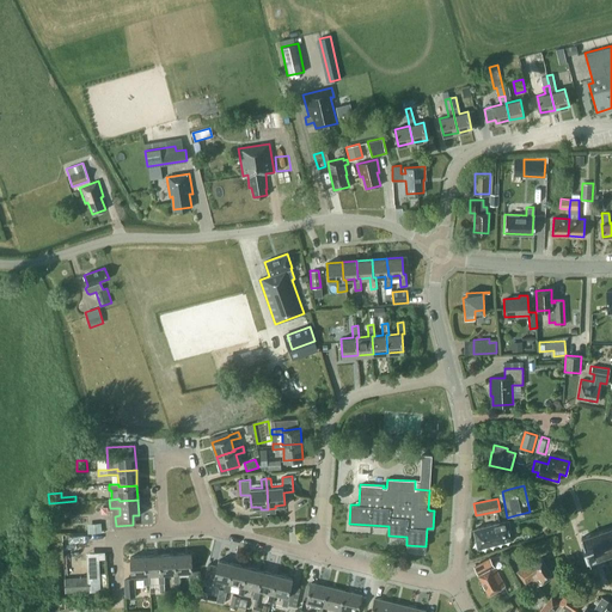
[(508,520),(473,528),(478,548),(513,538),(508,520)]
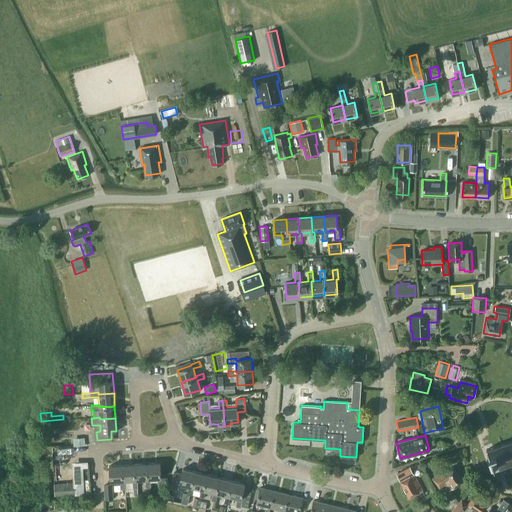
[(488,456),(490,463),(491,463),(493,469),(511,462),(511,440),(486,449),(488,456)]
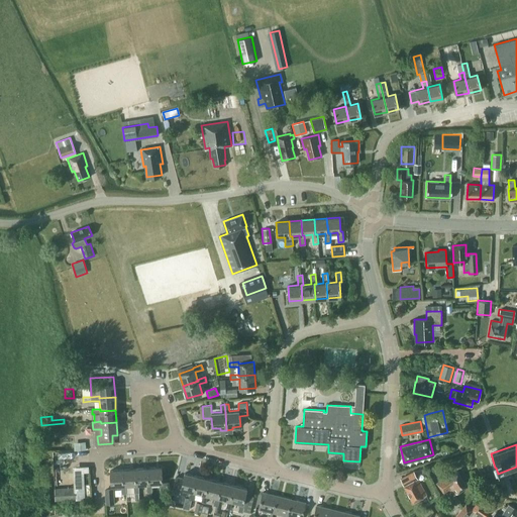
[(162,467),(148,468),(149,484),(151,484),(160,483),(160,491),(170,491),(170,482),(163,482),(162,467)]
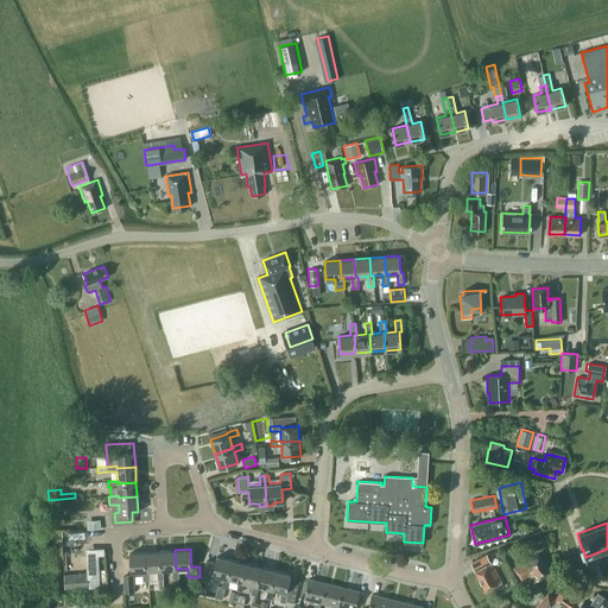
[(173,578),(178,578),(178,569),(176,569),(175,550),(160,551),(162,569),(163,569),(172,569),(173,578)]
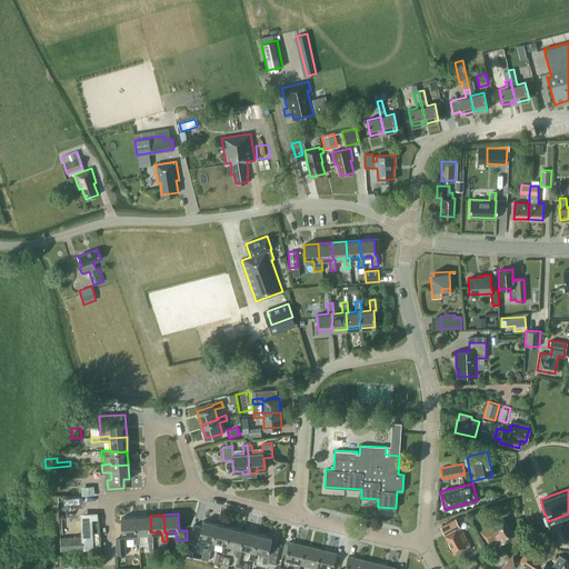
[(153,541),(152,532),(151,532),(150,516),(136,517),(137,533),(139,533),(147,533),(148,542),(153,541)]
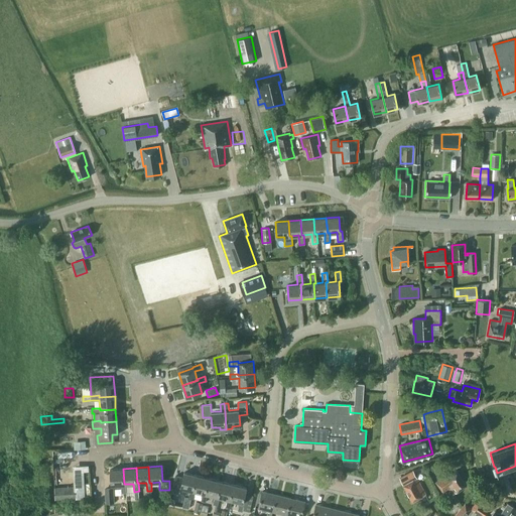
[(126,492),(126,484),(124,484),(123,469),(110,469),(111,485),(121,484),(121,492),(126,492)]
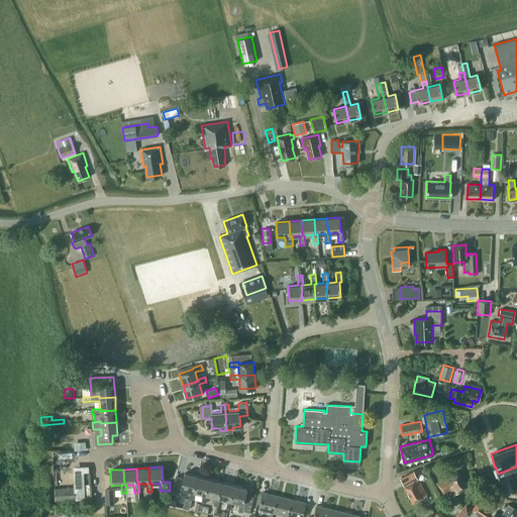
[(404,486),(413,502),(423,497),(426,495),(414,472),(401,478),(404,485),(404,486)]
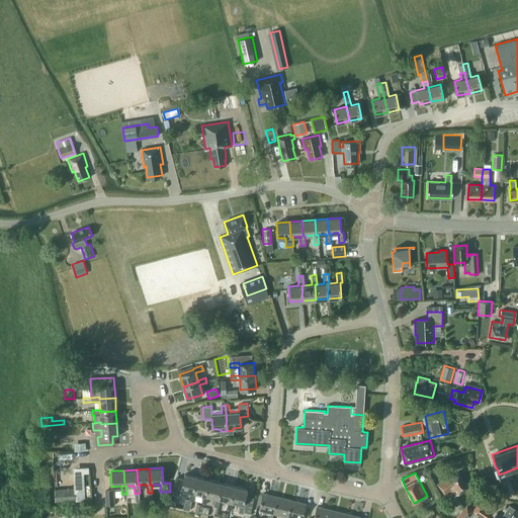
[(437,483),(444,494),(450,490),(454,496),(467,487),(458,472),(450,479),(448,476),(437,483)]
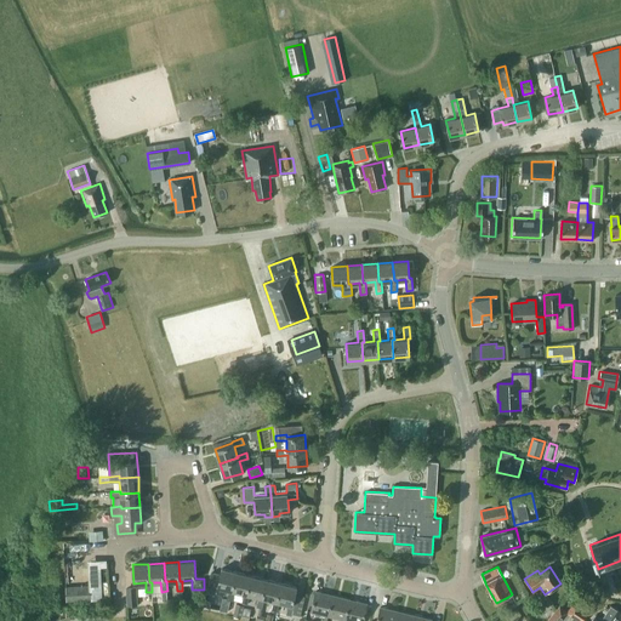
[(232,600),(234,591),(232,590),(237,571),(222,568),(220,574),(211,573),(206,591),(216,593),(217,586),(229,590),(227,599),(232,600)]
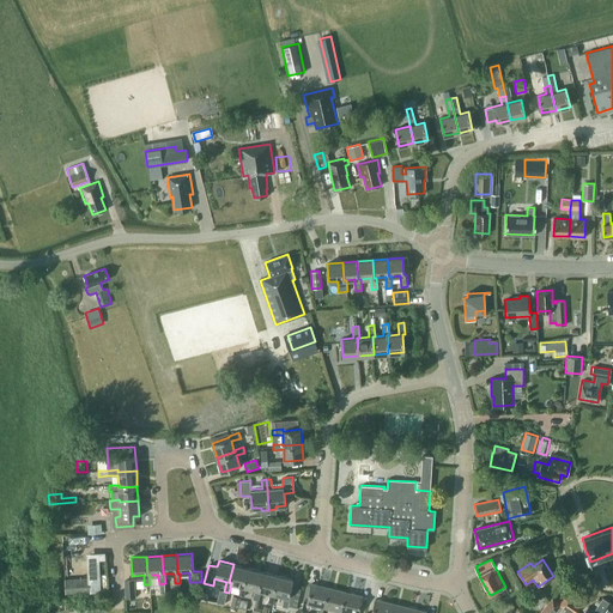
[(244,596),(246,587),(244,586),(248,568),(234,564),(229,582),(231,583),(241,586),(238,595),(244,596)]
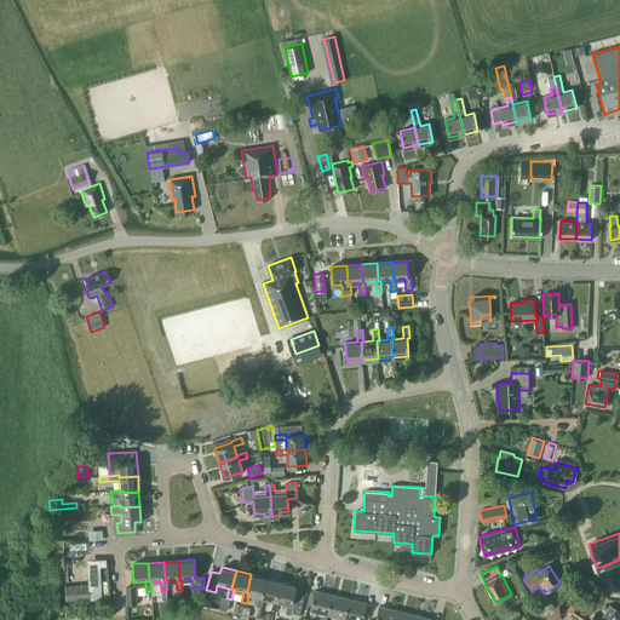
[(262,607),(264,597),(262,596),(267,578),(251,574),(247,592),(248,593),(258,596),(256,606),(262,607)]
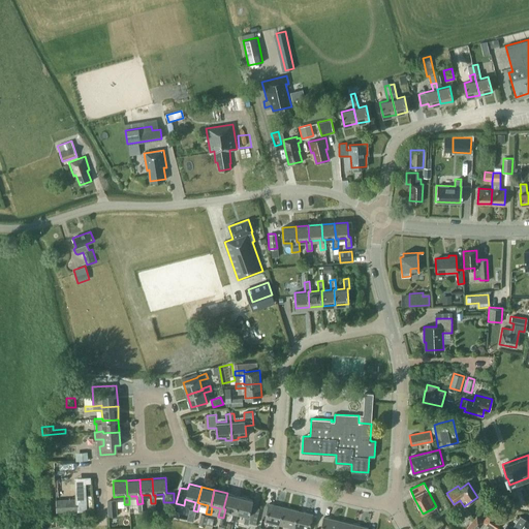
[(236,521),(238,512),(236,511),(240,496),(227,493),(223,508),(225,509),(232,511),(231,520),(236,521)]
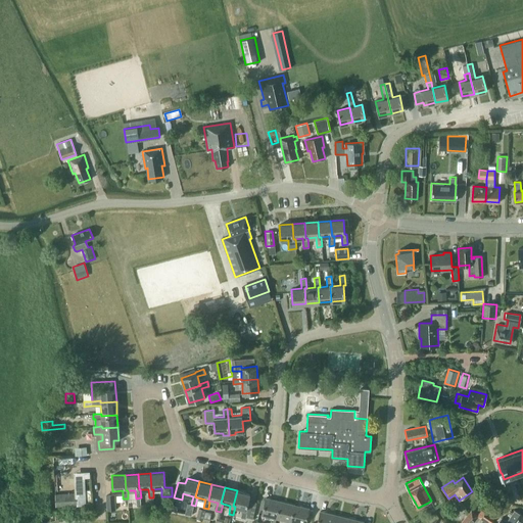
[(243,509),(241,517),(245,518),(246,514),(253,515),(255,507),(247,505),(249,493),(237,490),(233,506),(235,507),(243,509)]
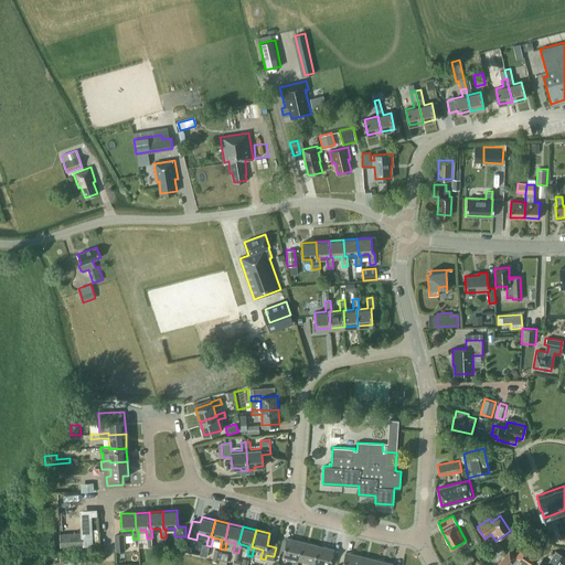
[(92,532),(82,533),(83,545),(93,544),(92,532)]
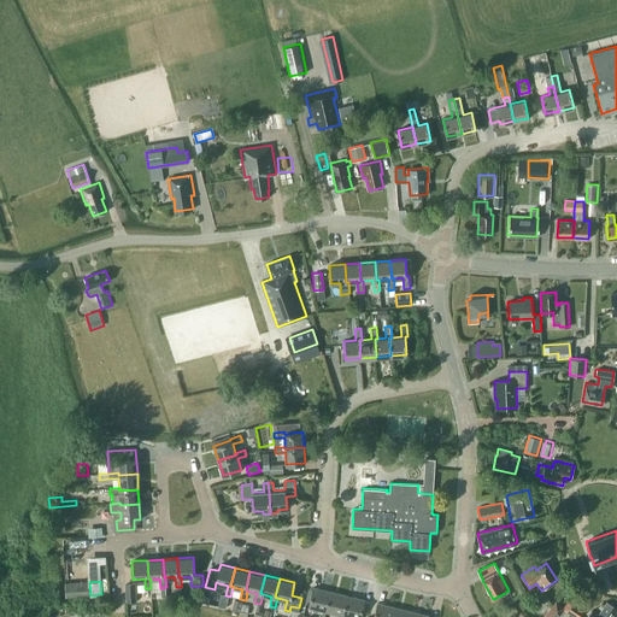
[(90,595),(89,582),(65,583),(66,597),(90,595)]
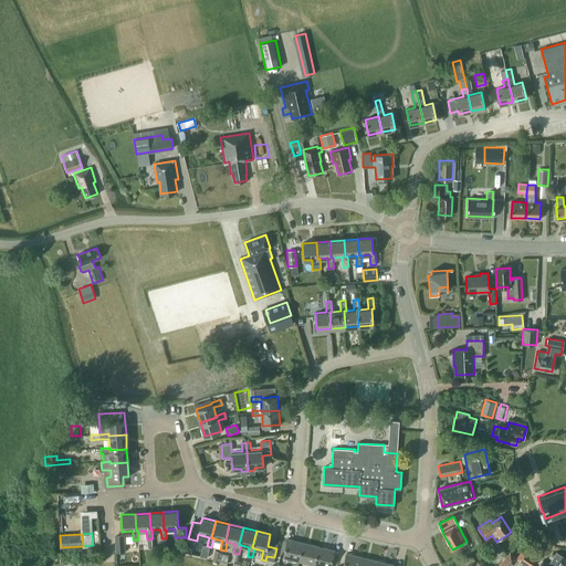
[(123,534),(115,535),(116,552),(124,551),(123,534)]
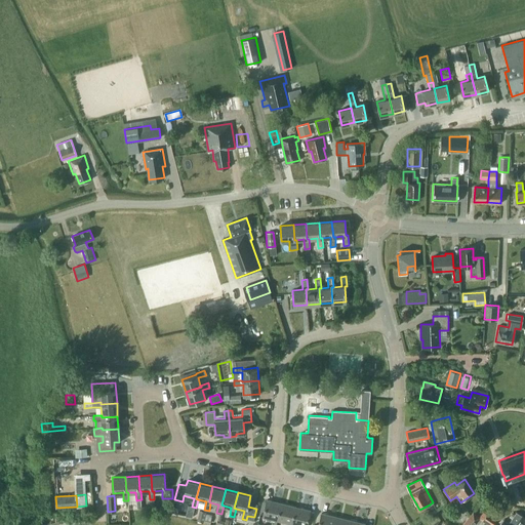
[(276,524),(277,520),(281,503),(267,499),(263,517),(273,519),(271,524),(276,524)]
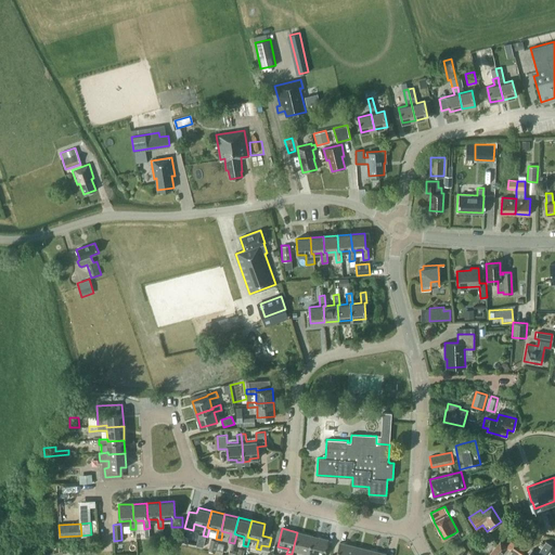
[(308,554),(313,536),(297,532),(293,550),(304,553),(302,554),(308,554)]
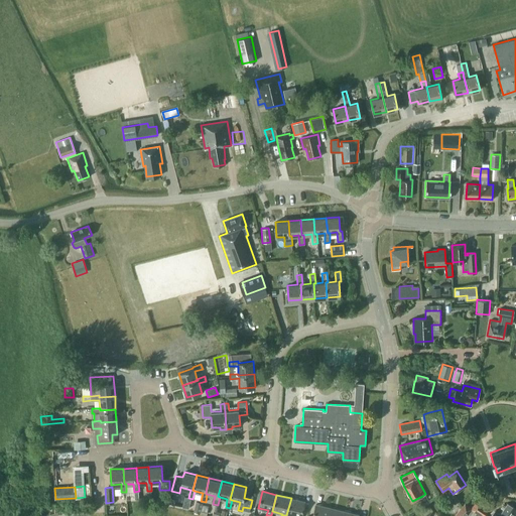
[(291,498),(286,515),(291,515),(300,515),(304,501),(291,498)]
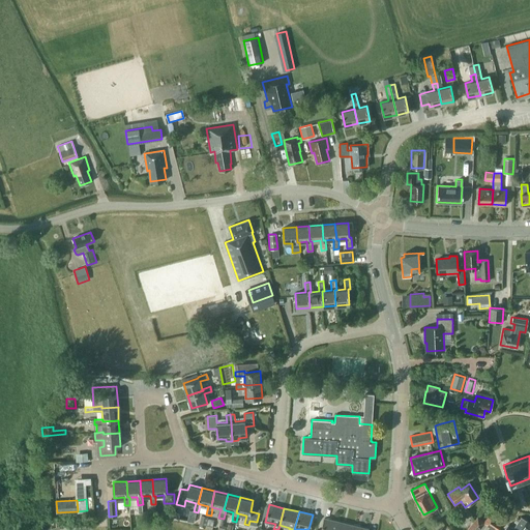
[(498,529),(503,523),(490,513),(483,522),(477,517),(466,529),(476,529),(480,526),(483,528),(487,524),(494,529),(498,529)]
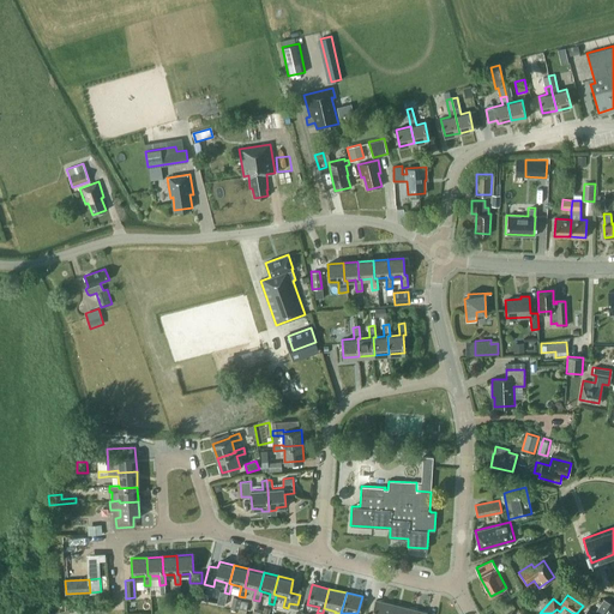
[(238,611),(240,599),(234,596),(230,608),(238,611)]
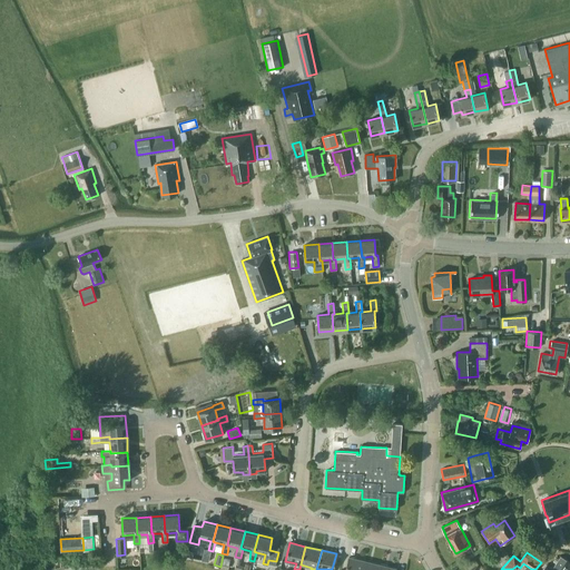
[(569,569),(569,562),(560,556),(552,568),(547,564),(542,569),(569,569)]
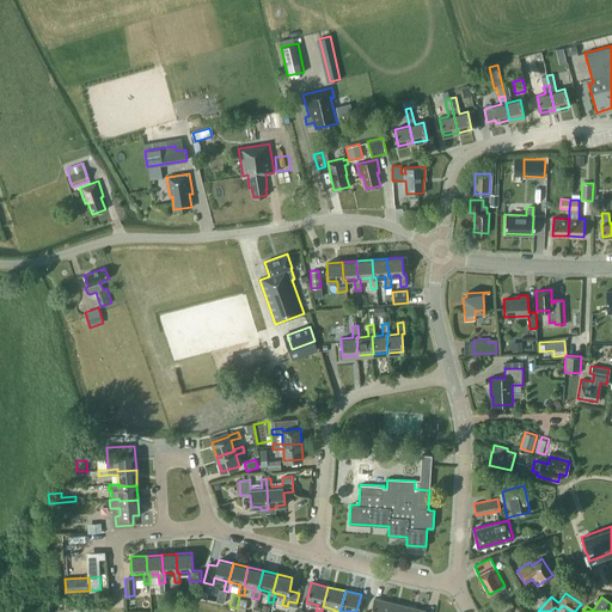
[(389,611),(391,603),(374,598),(371,611),(389,611)]
